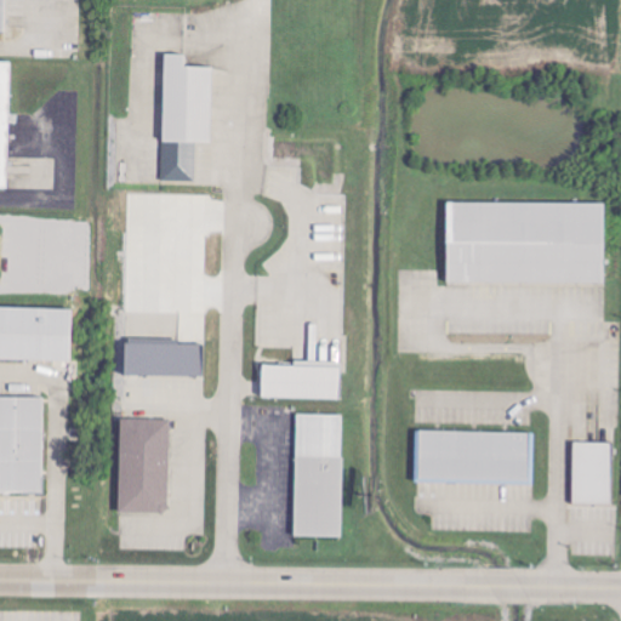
[(163,181),(195,182),(195,142),(211,142),(212,67),(184,67),(184,55),(164,53),(163,181)]
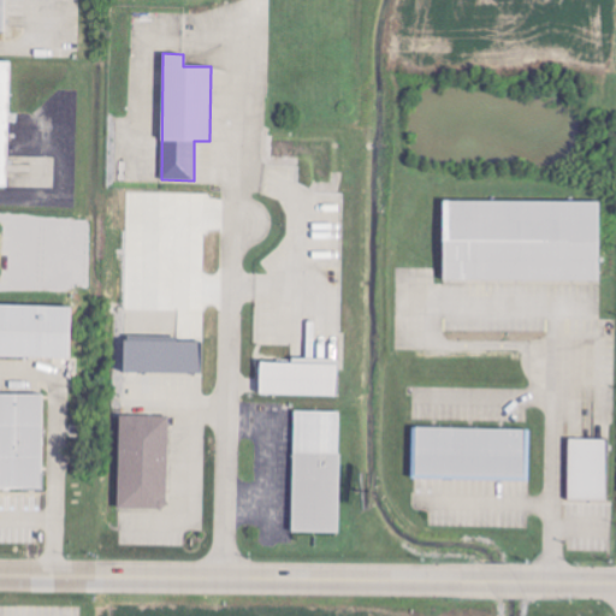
[(0,185),(10,187),(12,61),(0,60),(0,185)]
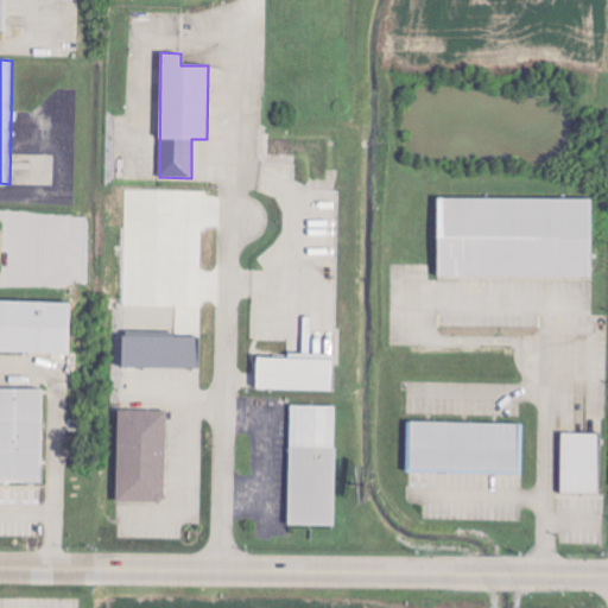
[(437,277),(591,278),(593,200),(437,198),(437,277)]
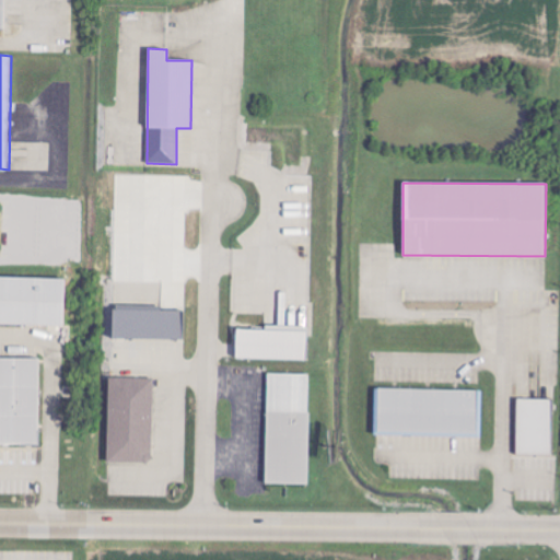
[(0,324),(62,327),(65,279),(0,277),(0,324)]
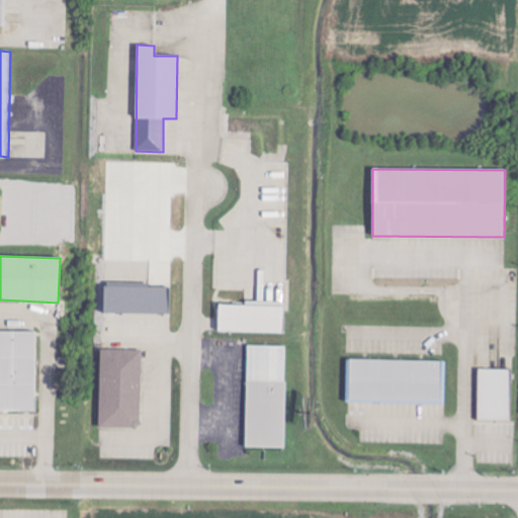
[(103,314),(170,315),(170,288),(104,287),(103,314)]
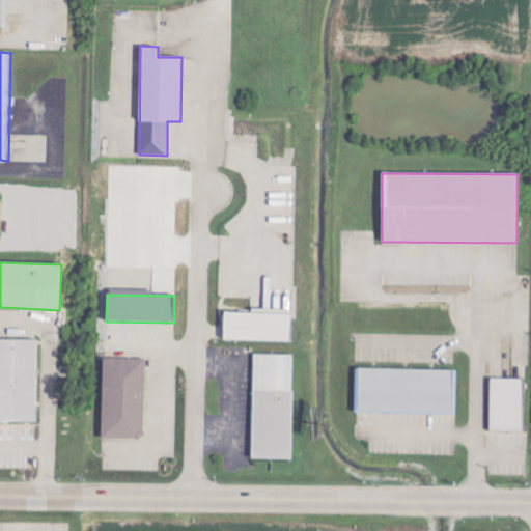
[(224,340),(291,342),(291,314),(224,312),(224,340)]
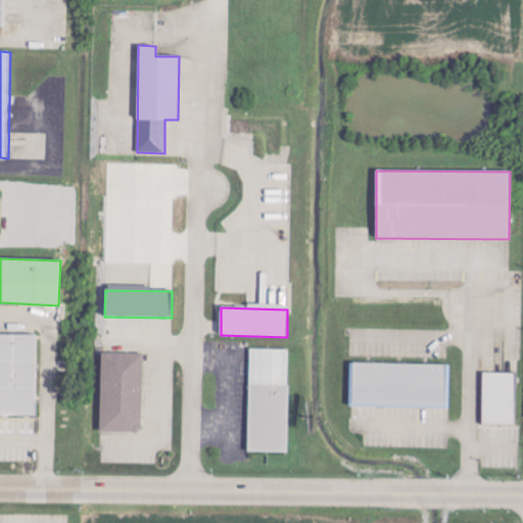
[(37,334),(0,334),(0,416),(37,416),(37,334)]
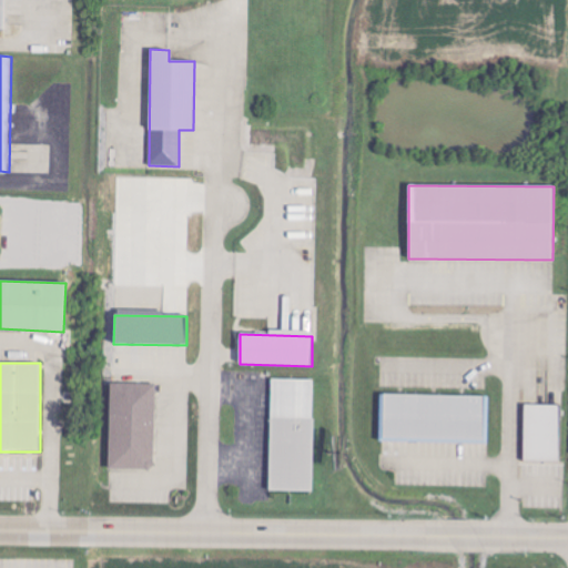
[(269,492),(313,493),(315,379),(272,379),(269,492)]
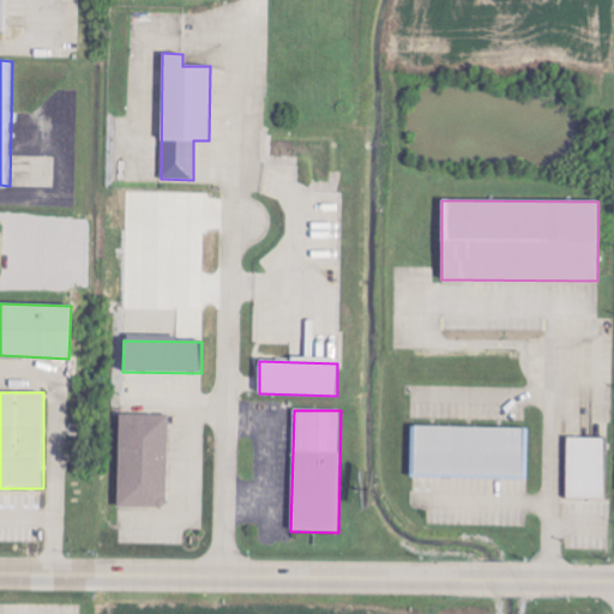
[(168,416),(119,415),(118,507),(167,509),(168,416)]
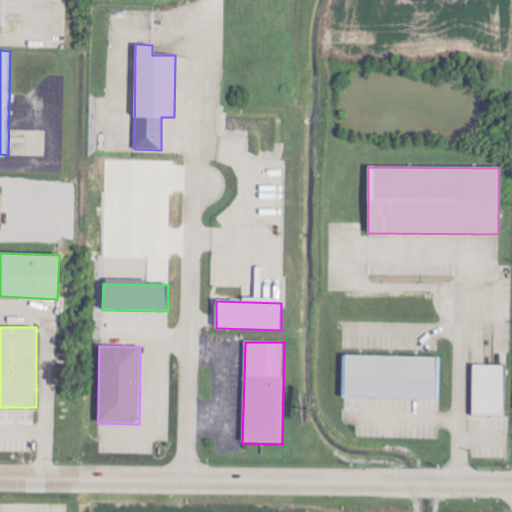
[(343,355),(342,397),(440,399),(441,357),(343,355)]
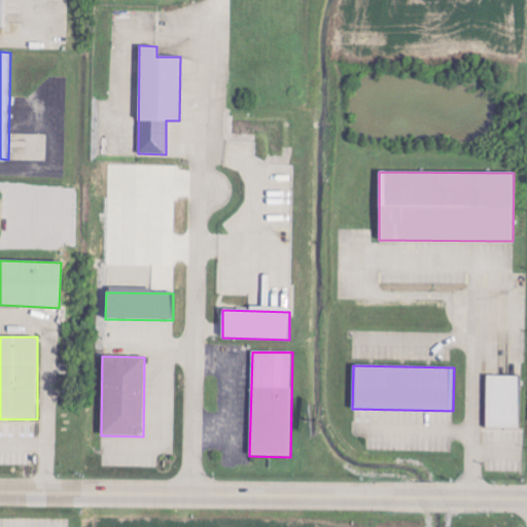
[(486,427),(521,427),(522,376),(487,376),(486,427)]
